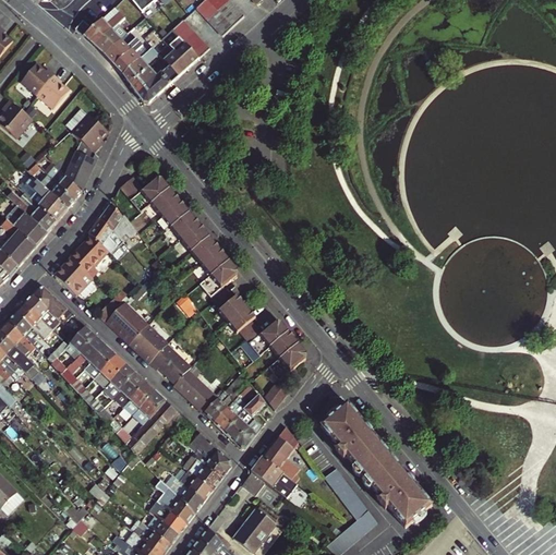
[(130,0),(139,11),(153,0),(130,0)]
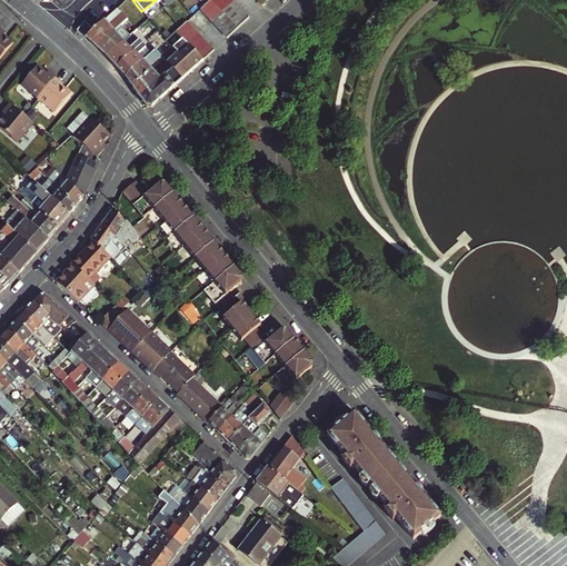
[(205,0),(198,7),(224,35),(229,30),(235,25),(211,0),(205,0)]
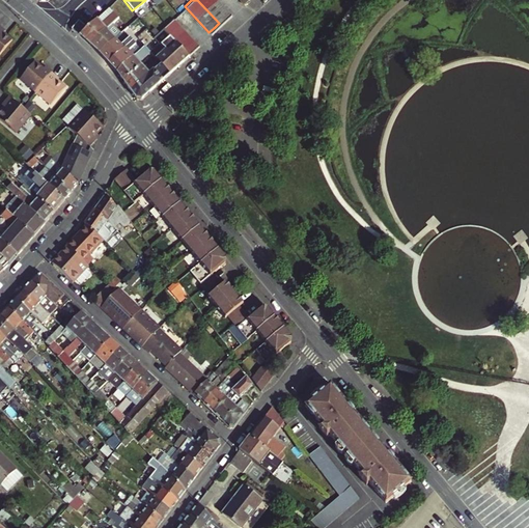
[(197,0),(219,23),(229,14),(217,0),(197,0)]
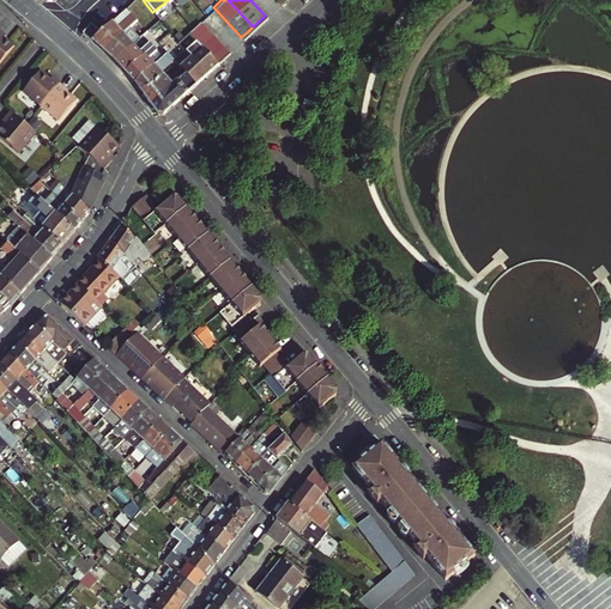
[(102,48),(135,18),(126,7),(100,29),(90,37),(102,48)]
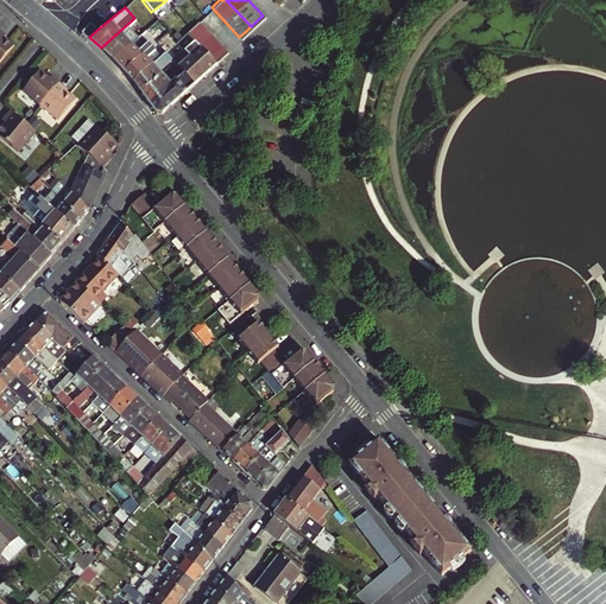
[(138,23),(134,18),(101,48),(111,57),(130,39),(125,35),(138,23)]
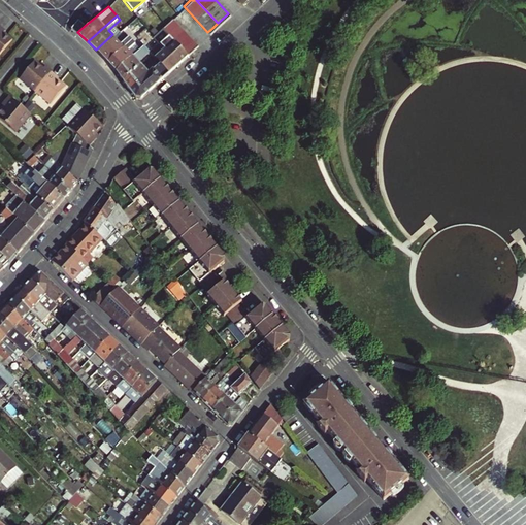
[(77,32),(86,25),(76,17),(69,25),(77,32)]
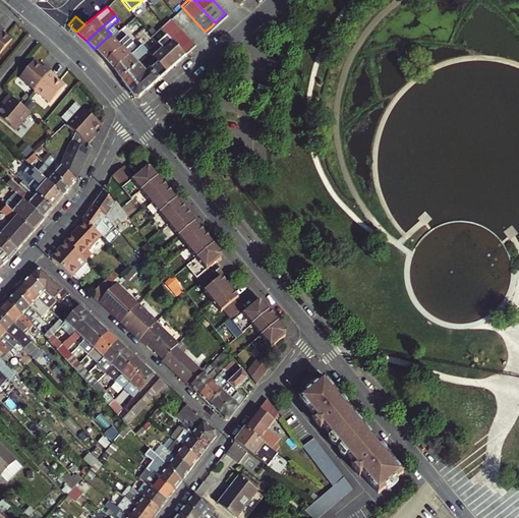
[(171,39),(183,52),(192,43),(169,16),(159,25),(171,39)]
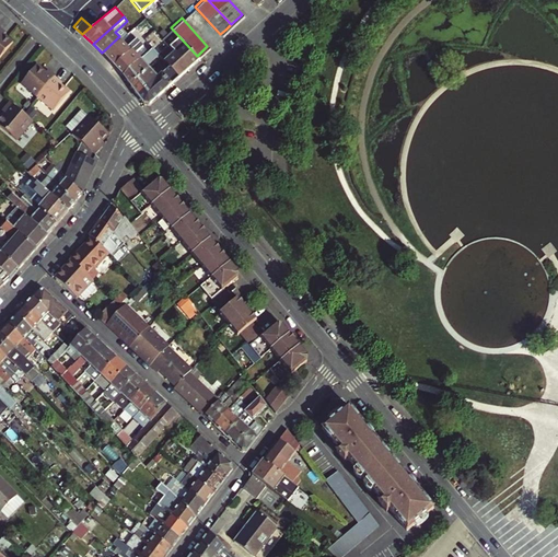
[(119,36),(131,25),(127,21),(115,32),(119,36)]
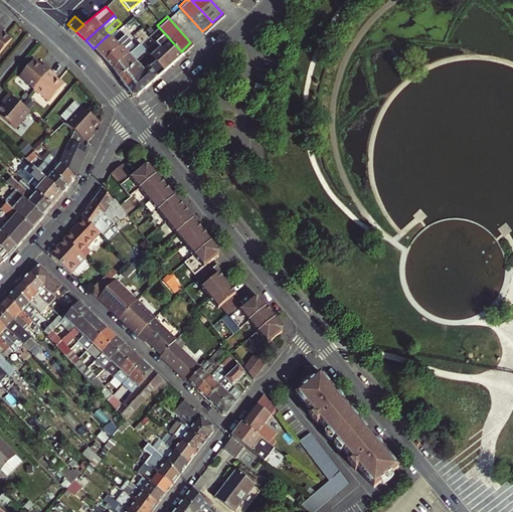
[(0,49),(11,36),(3,29),(4,27),(0,23),(0,49)]
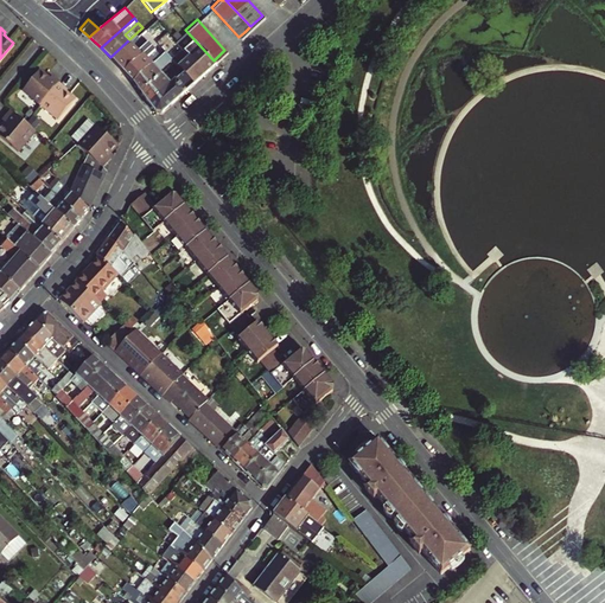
[(122,69),(154,40),(147,33),(134,45),(129,39),(110,57),(122,69)]
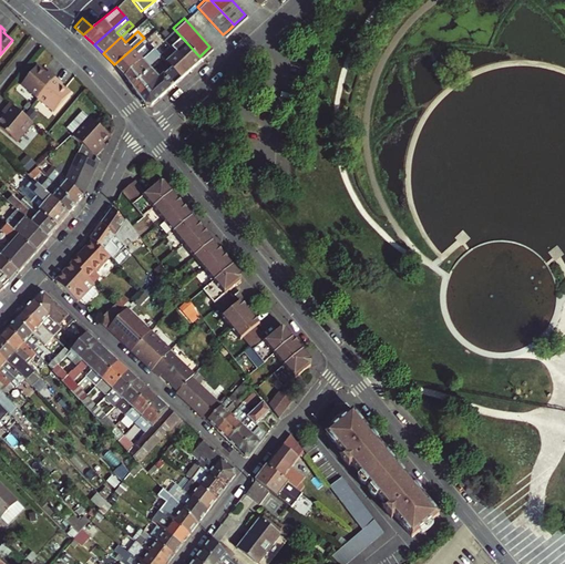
[(175,51),(162,36),(151,45),(156,52),(163,59),(170,67),(178,77),(188,67),(175,51)]
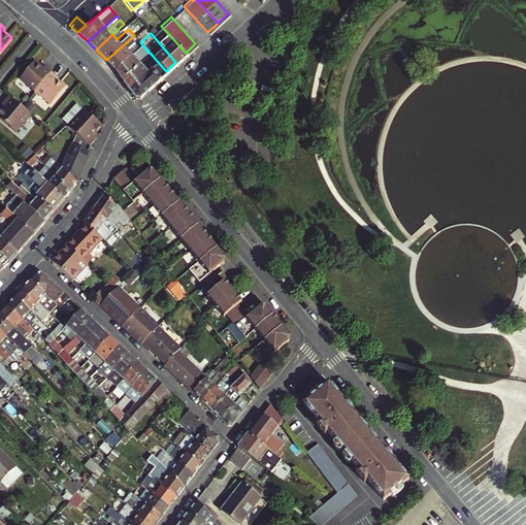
[(140,42),(134,35),(106,60),(114,69),(131,55),(129,53),(140,42)]
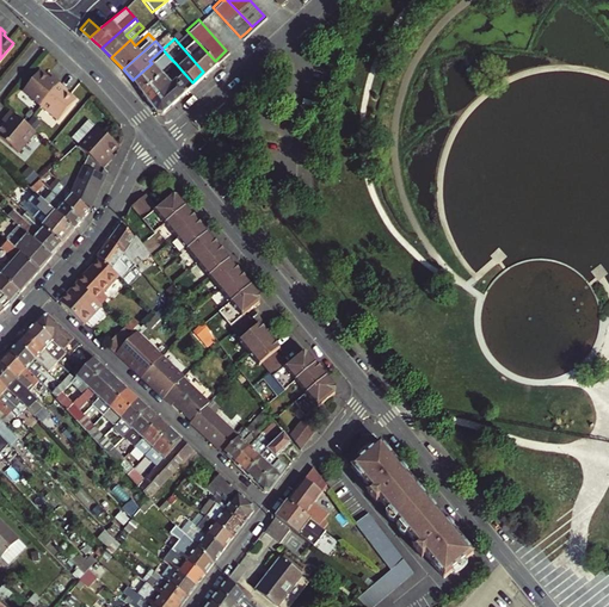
[(203,72),(215,61),(201,45),(189,55),(203,72)]
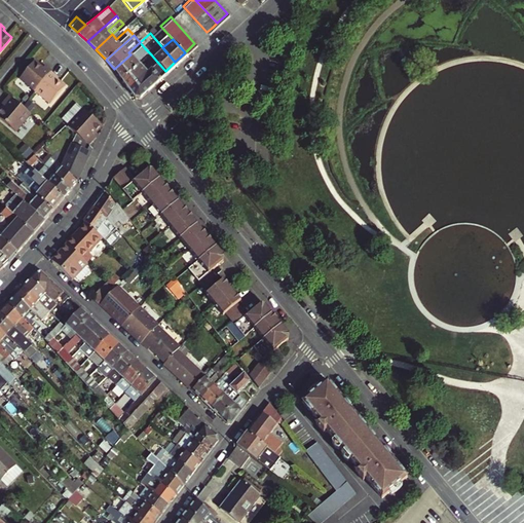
[(114,69),(120,78),(138,62),(135,59),(145,48),(140,42),(128,52),(131,54),(114,69)]
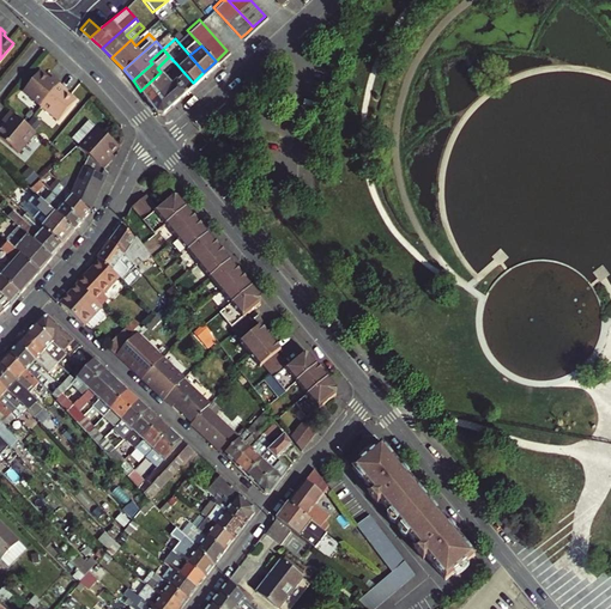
[(161,72),(140,91),(150,103),(183,72),(176,64),(163,75),(161,72)]
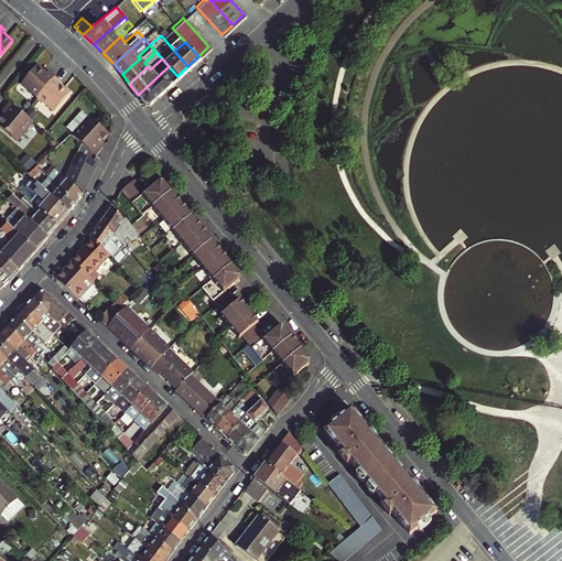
[(36,63),(21,82),(36,95),(54,75),(47,68),(45,71),(36,63)]
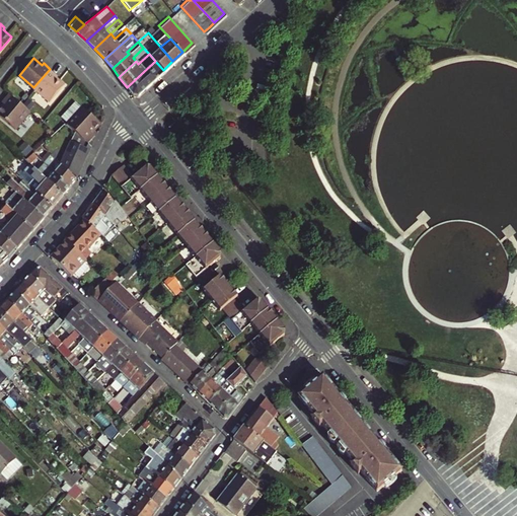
[(155,61),(127,87),(131,93),(137,94),(163,70),(155,61)]
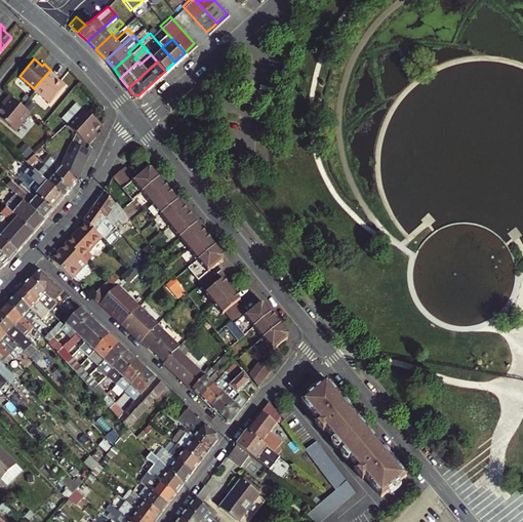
[(50,70),(34,88),(49,102),(64,84),(55,77),(57,75),(50,70)]
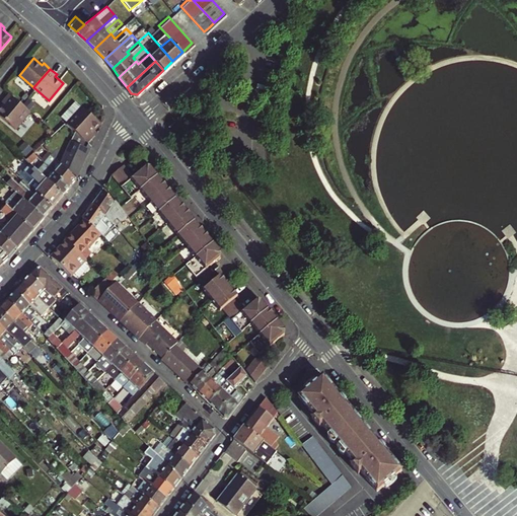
[(3,101),(0,104),(0,116),(13,127),(28,109),(21,102),(7,91),(0,99),(3,101)]
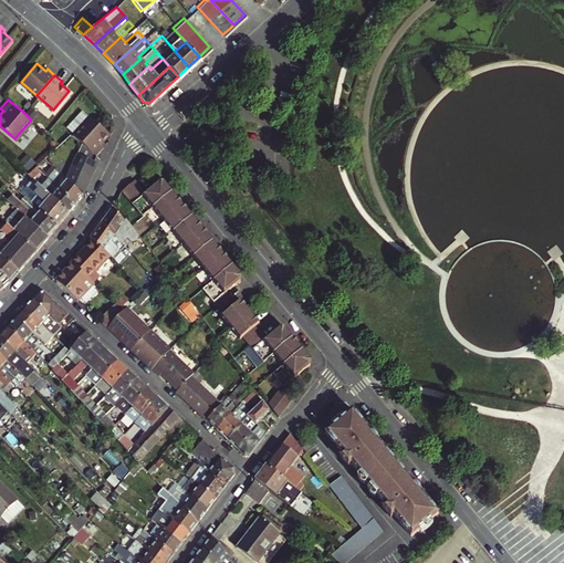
[(66,126),(72,132),(89,113),(83,107),(66,126)]
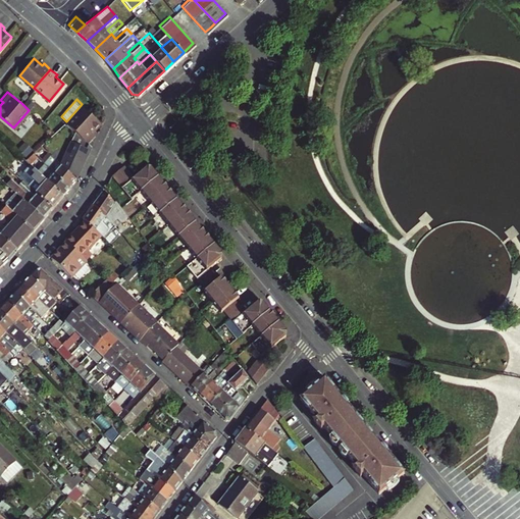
[(92,131),(100,121),(82,104),(66,121),(65,122),(71,126),(79,133),(87,141),(95,133),(92,131)]
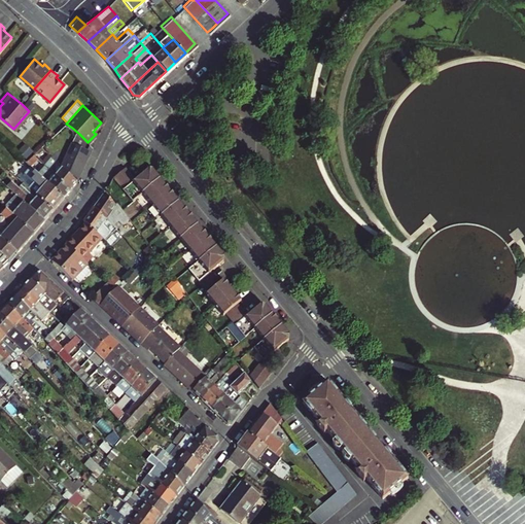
[(76,179),(92,146),(88,142),(79,134),(75,142),(71,141),(60,164),(76,179)]
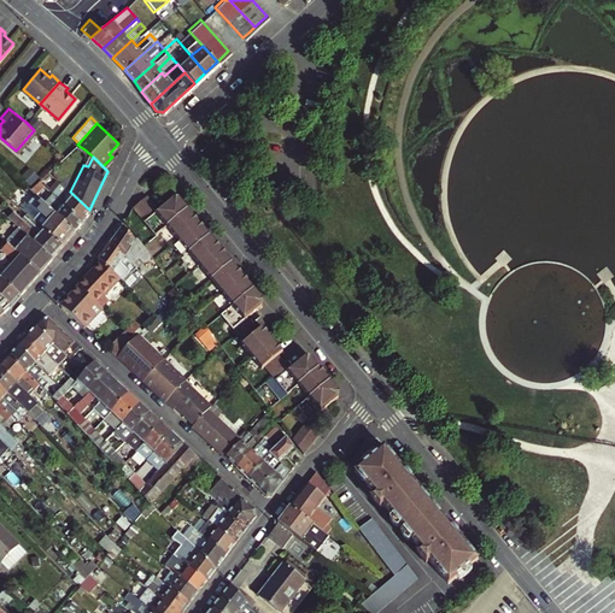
[(31,187),(36,192),(45,183),(40,180),(31,187)]
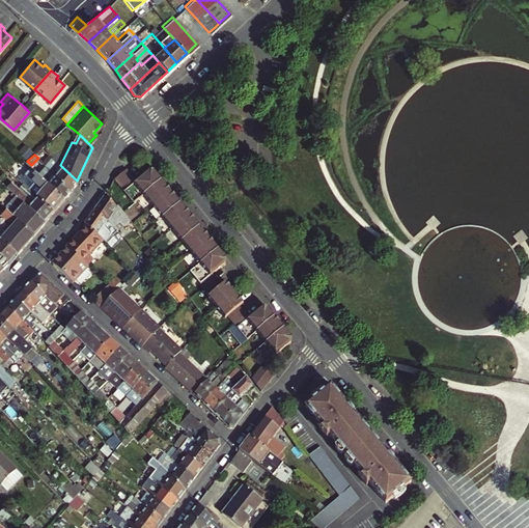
[(77,181),(60,165),(53,157),(45,165),(71,189),(77,181)]
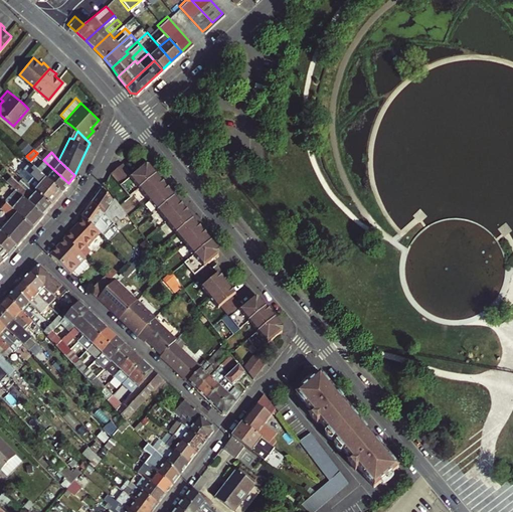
[(121,159),(108,169),(126,191),(135,183),(190,249),(181,258),(200,281),(198,283),(214,302),(216,300),(236,324),(245,316),(254,326),(244,334),(254,346),(280,326),(280,319),(257,292),(250,291),(238,301),(229,290),(233,287),(216,268),(213,271),(203,259),(215,248),(215,241),(174,192),(146,160),(139,159),(129,169),(121,159)]
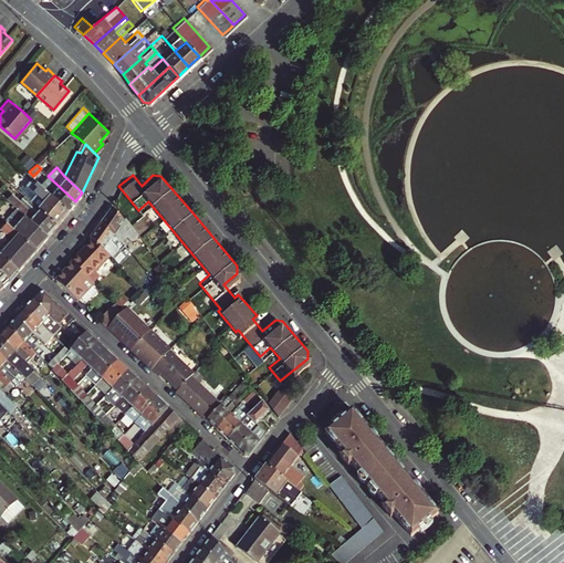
[(28,197),(56,225),(68,210),(41,184),(33,176),(28,184),(32,187),(24,195),(28,197)]
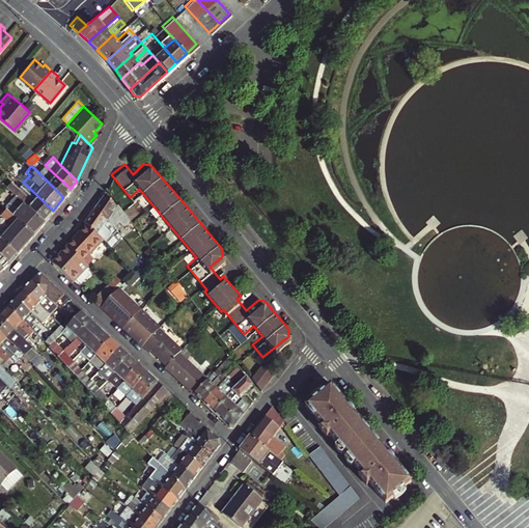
[(71,189),(45,165),(38,172),(63,197),(68,191),(71,189)]
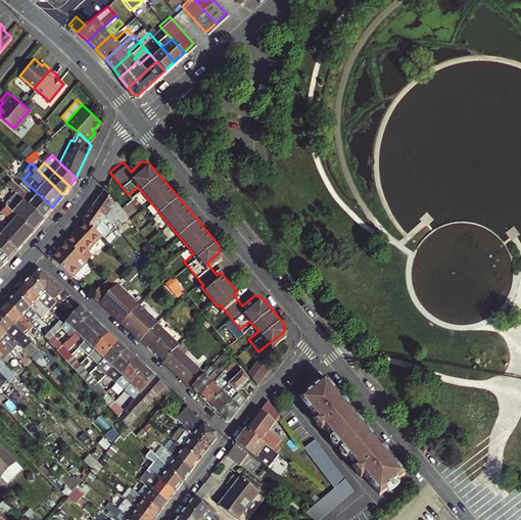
[(44,217),(52,207),(26,182),(21,186),(11,178),(6,183),(22,197),(44,217)]
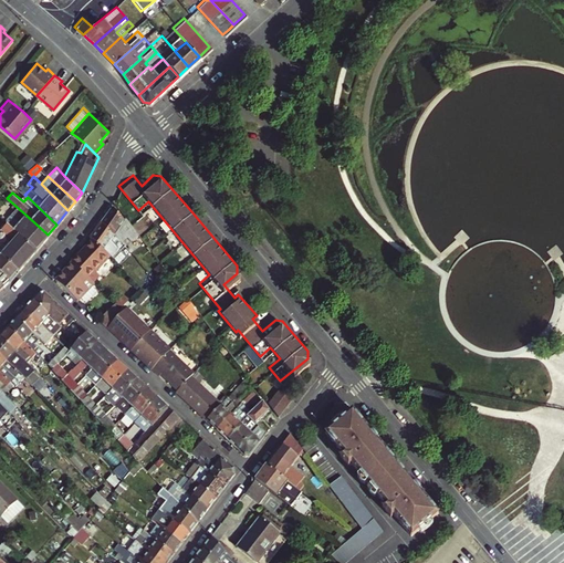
[(123,217),(111,204),(100,219),(115,231),(118,236),(125,230),(129,236),(136,230),(125,215),(123,217)]
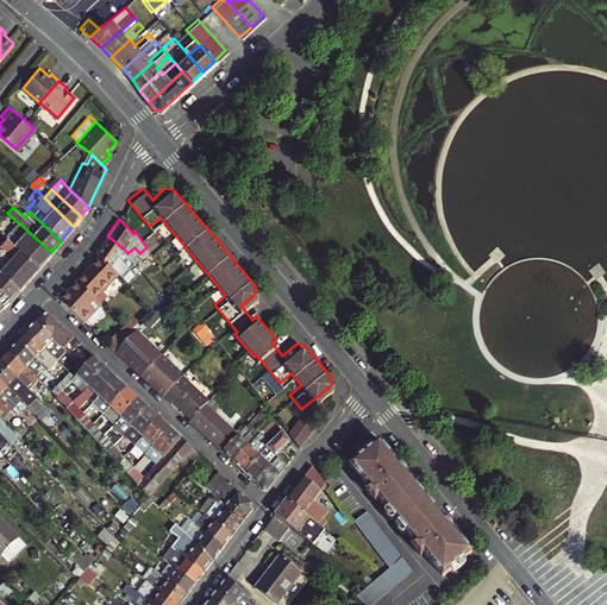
[(51,252),(26,229),(13,244),(38,266),(47,258),(51,252)]
